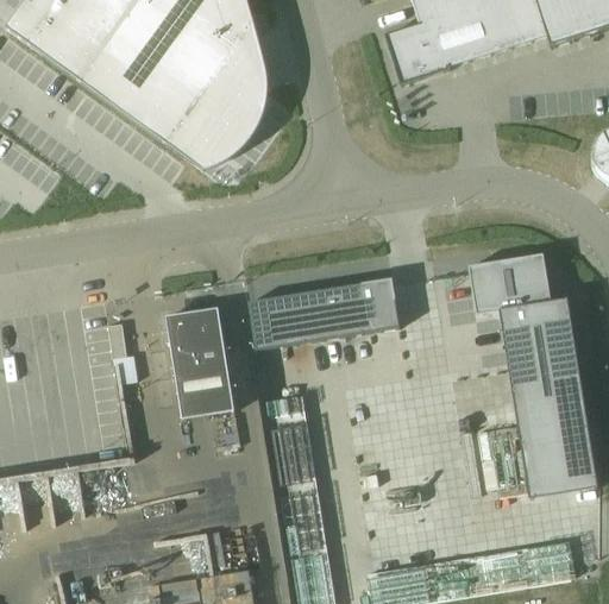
[(23,0),(4,27),(80,82),(118,26),(79,0),(23,0)]
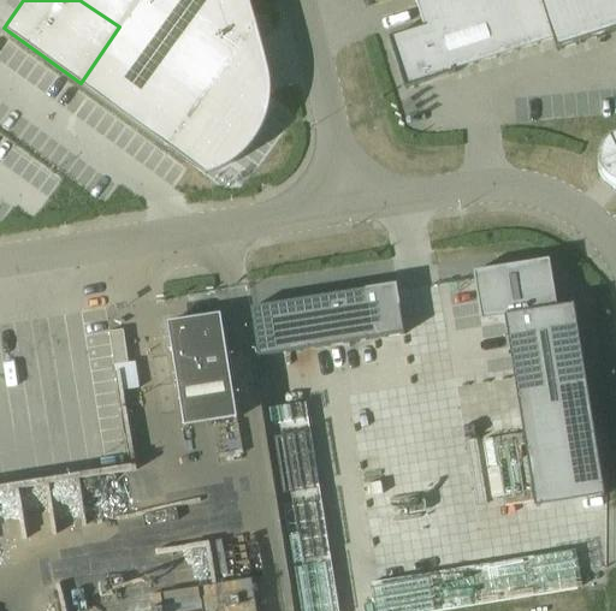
[(80,0),(119,27),(136,0),(80,0)]
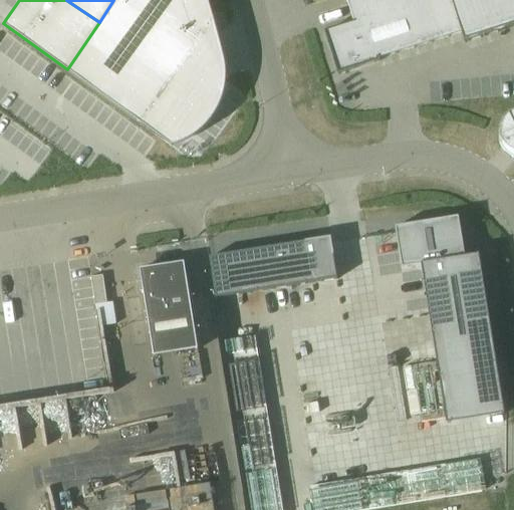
[(113,0),(99,22),(67,69),(172,145),(176,143),(181,142),(185,140),(189,138),(193,135),(197,132),(201,129),(204,125),(208,122),(211,118),(214,114),(216,110),(218,106),(220,102),(222,97),(223,93),(225,88),(225,83),(226,79),(226,74),(226,69),(226,65),(225,60),(224,56),(222,48),(220,41),(215,22),(209,3),(208,0),(113,0)]
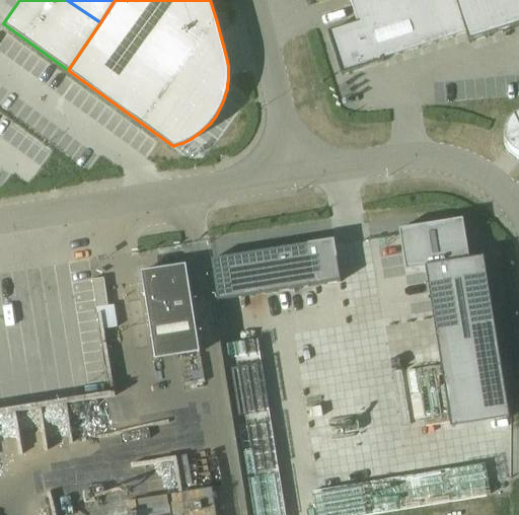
[(341,72),(357,67),(383,59),(382,56),(465,29),(468,40),(518,23),(518,0),(350,0),(357,19),(337,26),(327,29),(334,48),(336,53),(341,72)]
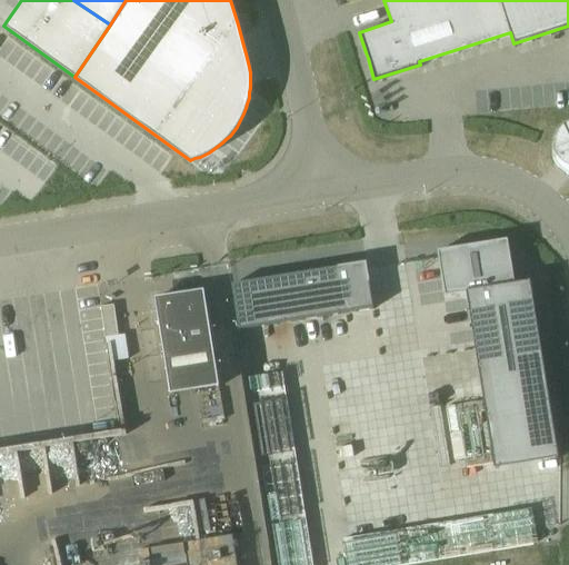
[(555,161),(557,165),(561,168),(565,170),(568,171),(568,125),(567,126),(565,127),(561,129),(559,130),(558,132),(556,134),(555,136),(553,138),(552,140),(552,142),(551,145),(551,148),(551,150),(551,152),(551,155),(552,156),(552,157),(553,159),(555,160),(555,161)]
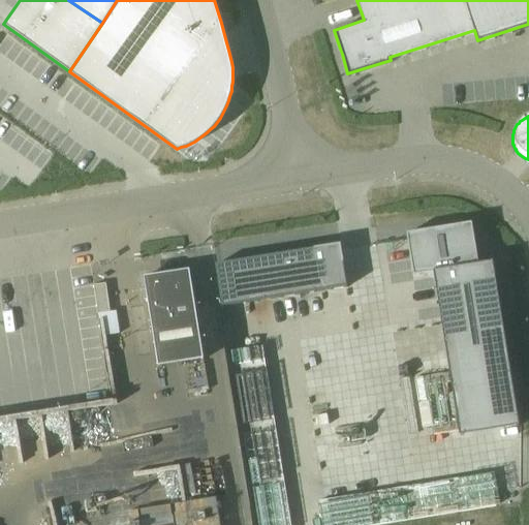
[(429,227),(406,230),(413,274),(433,271),(447,363),(448,363),(506,353),(508,353),(493,258),(478,261),(471,220),(449,224),(449,227),(429,230),(429,227)]
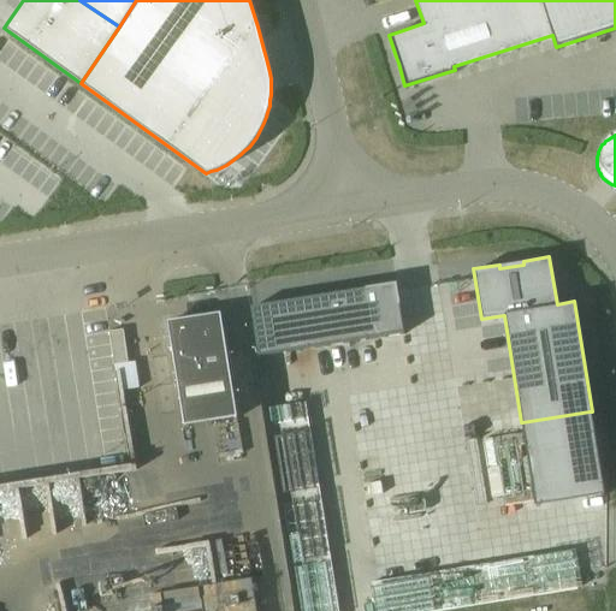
[(396,282),(367,286),(375,336),(404,331),(400,302),(396,282)]
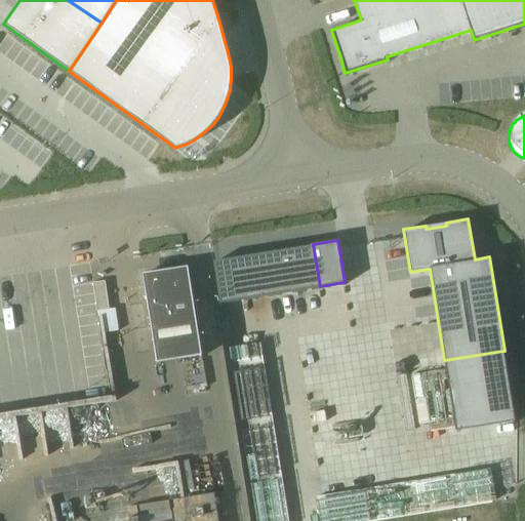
[(312,244),(213,259),(220,302),(320,286),(313,244),(312,244)]
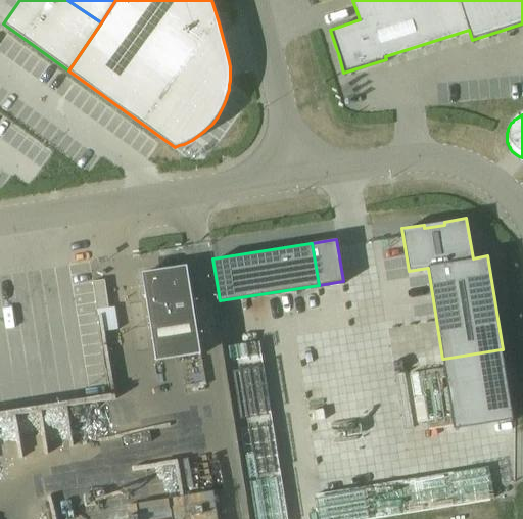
[(142,271),(156,360),(201,352),(187,265),(142,271)]
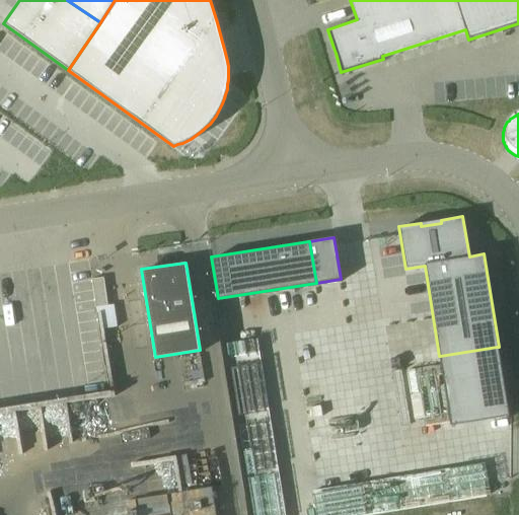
[(91,277),(96,305),(107,303),(103,276),(91,277)]
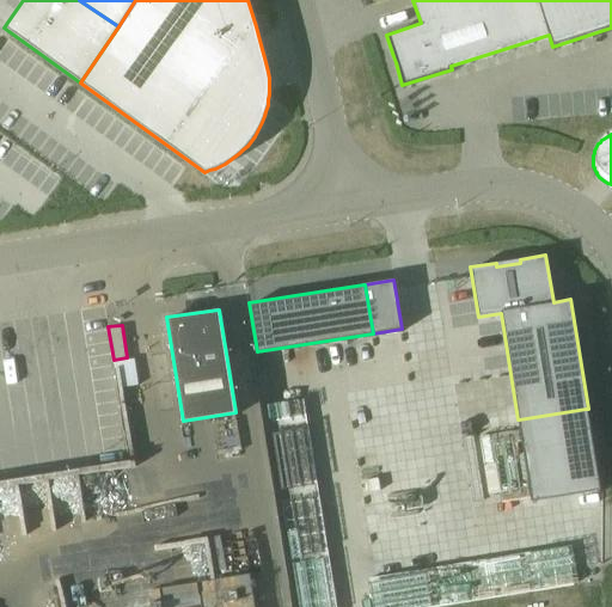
[(304,397),(265,403),(268,420),(306,414),(304,397)]
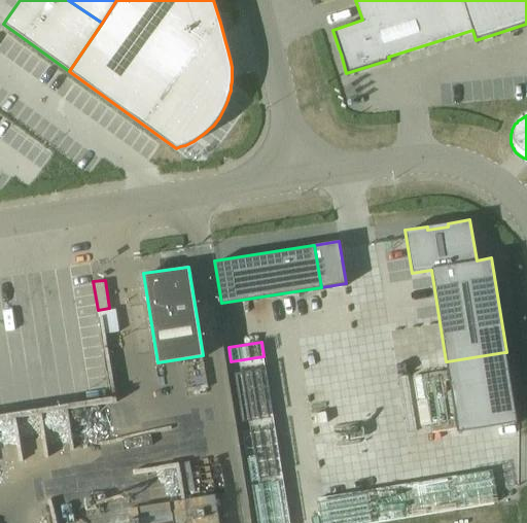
[(264,356),(231,361),(234,376),(266,371),(264,356)]
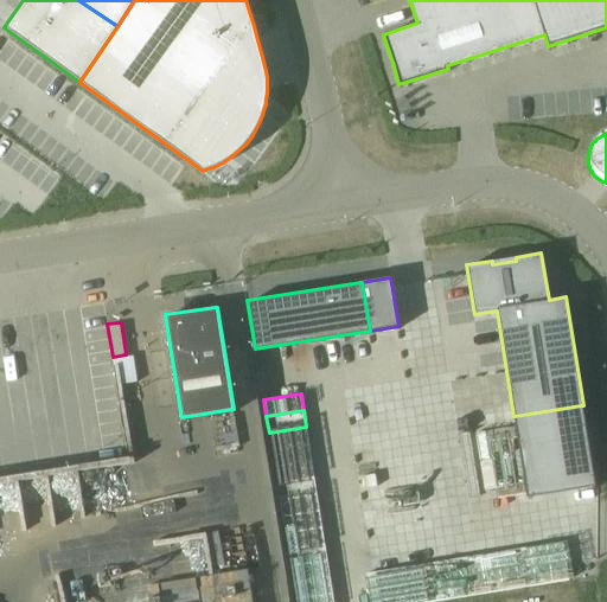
[(306,427),(269,433),(272,449),(308,442),(306,427)]
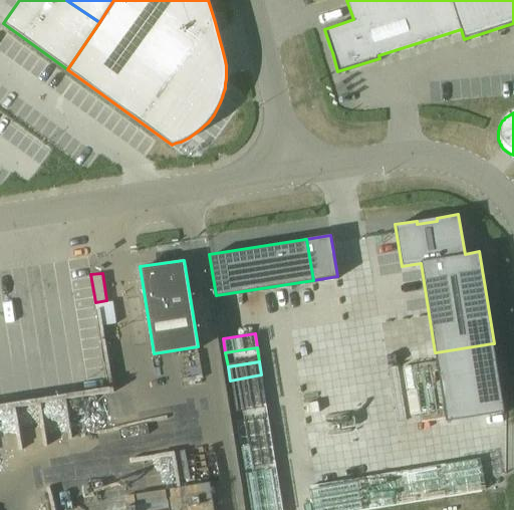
[(261,374),(230,380),(232,394),(264,389),(261,374)]
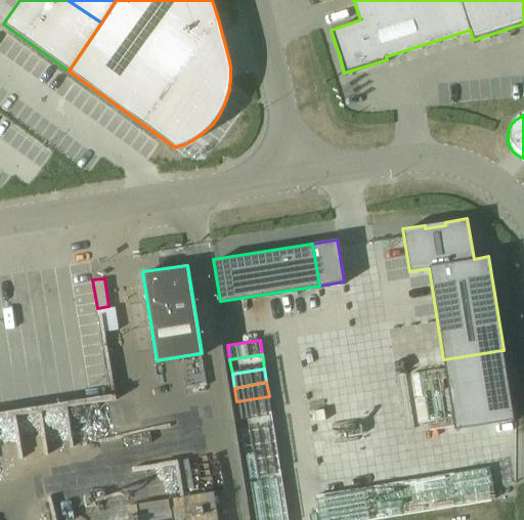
[(269,396),(236,401),(238,416),(271,410),(269,396)]
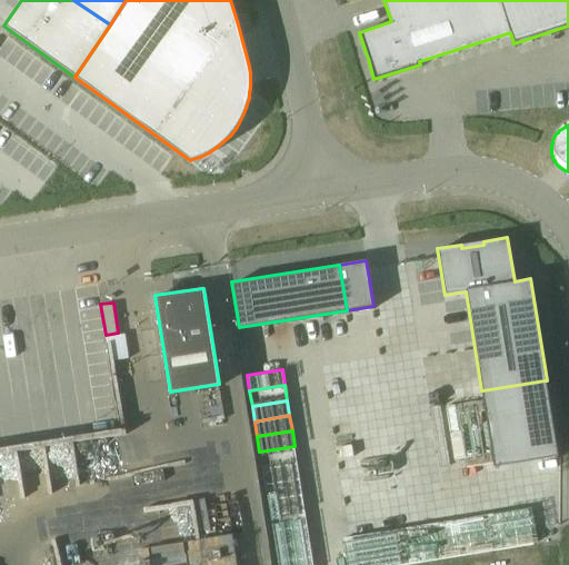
[(295,446),(259,452),(261,467),(297,462),(295,446)]
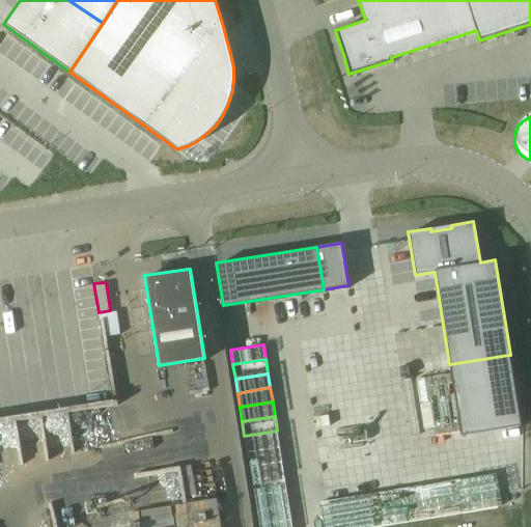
[(277,431),(244,436),(247,450),(279,445),(277,431)]
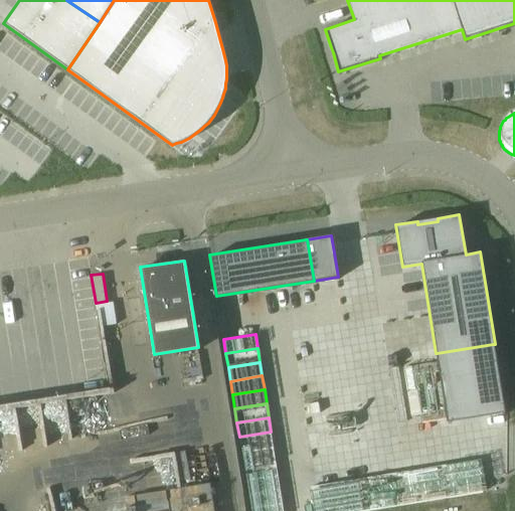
[(271,432),(239,437),(241,451),(273,446),(271,432)]
